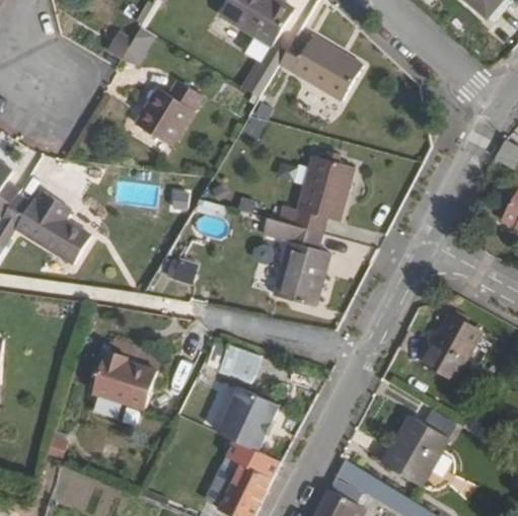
[(227,0),(218,15),(270,46),(289,14),(266,0),(227,0)]
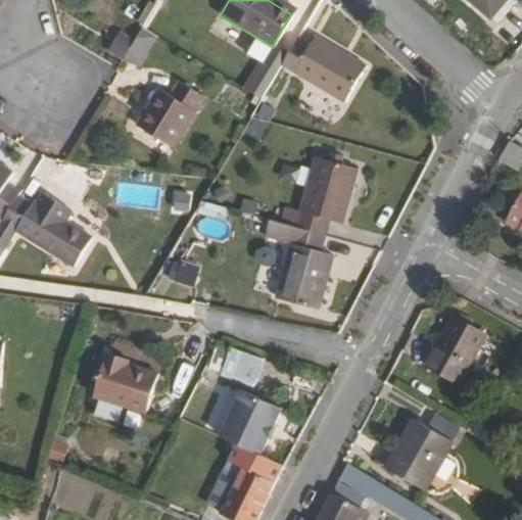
[(268,0),(291,14),(294,9),(278,0),(268,0)]
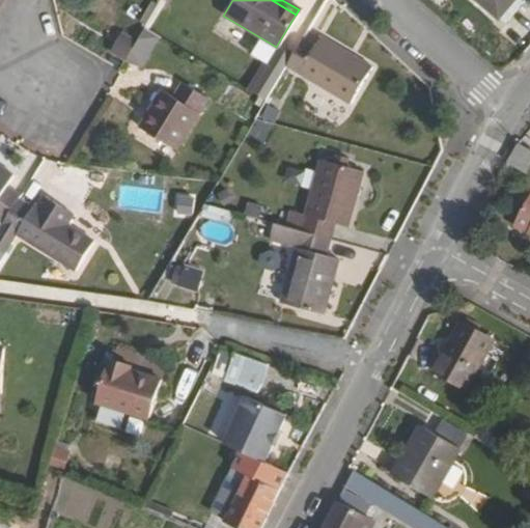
[(476,0),(502,22),(521,1),(520,0),(476,0)]
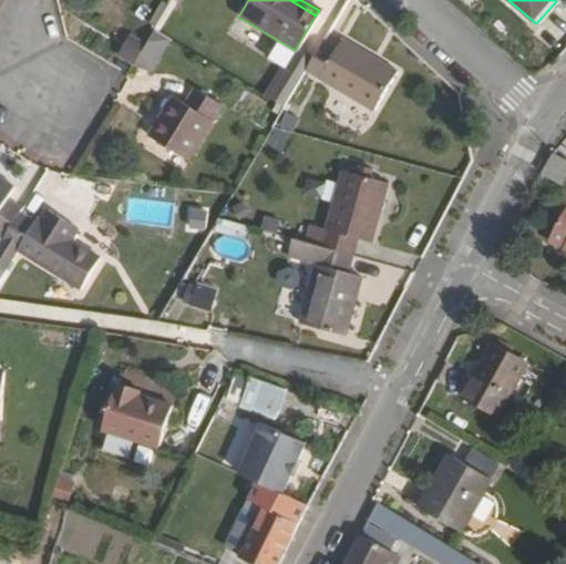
[(154,28),(166,8),(161,4),(148,23),(154,28)]
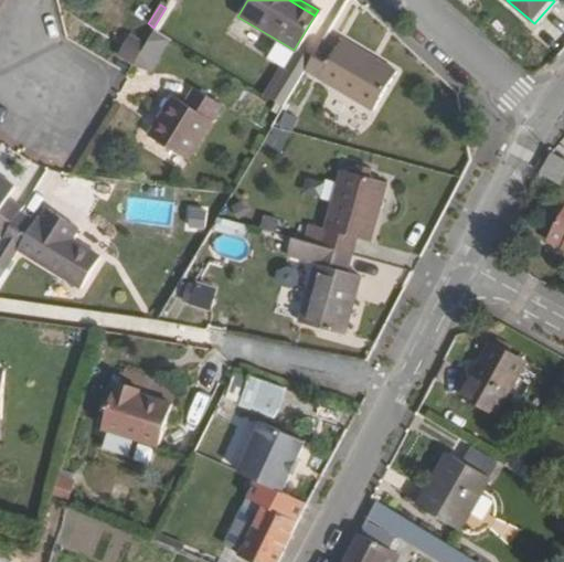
[(115,56),(131,65),(142,46),(127,36),(115,56)]
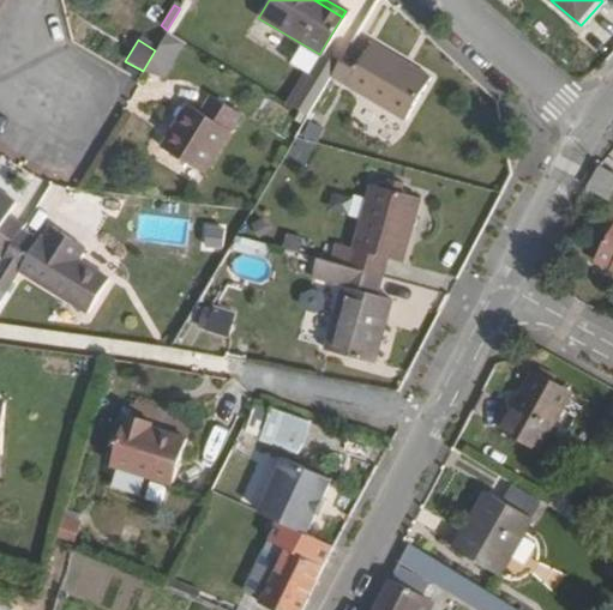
[(362,55),(347,46),(336,64),(329,76),(402,119),(427,79),(368,43),(362,55)]
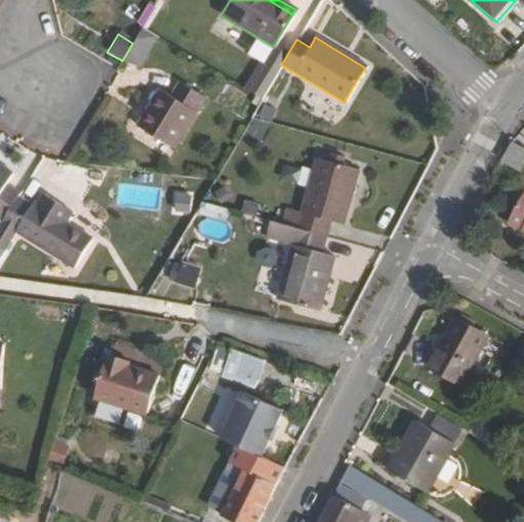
[(245,90),(260,101),(281,65),(287,54),(273,46),(245,90)]
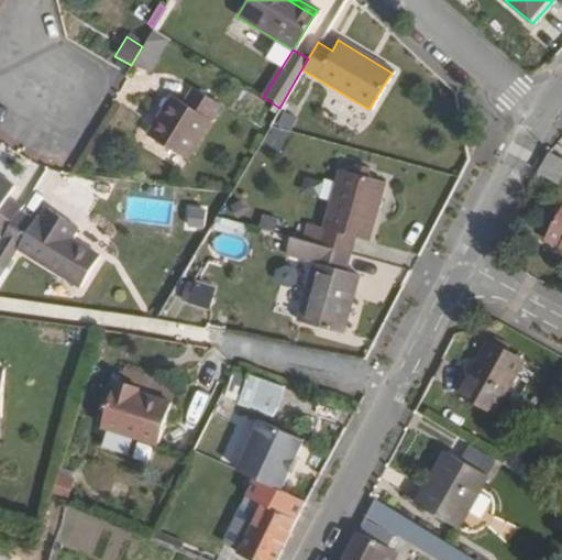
[(169,97),(145,135),(185,158),(217,106),(190,89),(180,103),(169,97)]
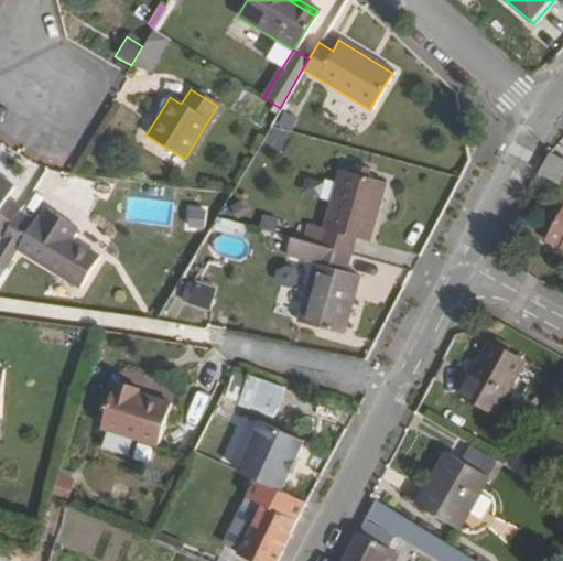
[(270,123),(260,148),(279,154),(288,130),(270,123)]
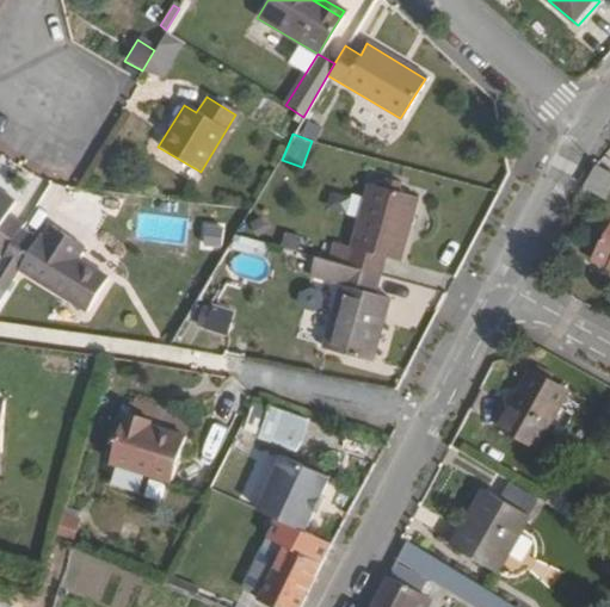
[(609,186),(609,171),(592,163),(580,185),(603,199),(609,186)]
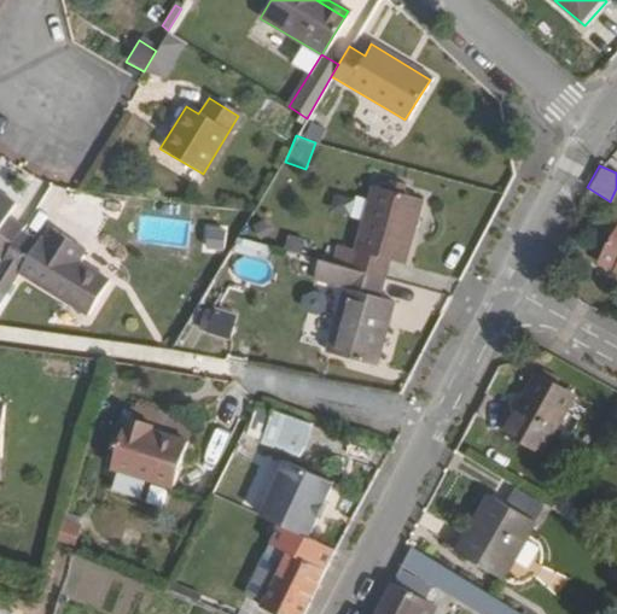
[(349,269),(382,279),(386,261),(402,265),(420,200),(372,188),(349,269)]
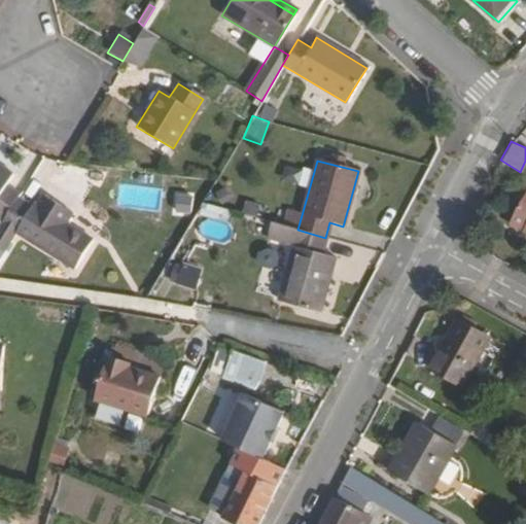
[(14,199),(18,195),(3,186),(10,175),(0,169),(0,218),(1,219),(14,199)]
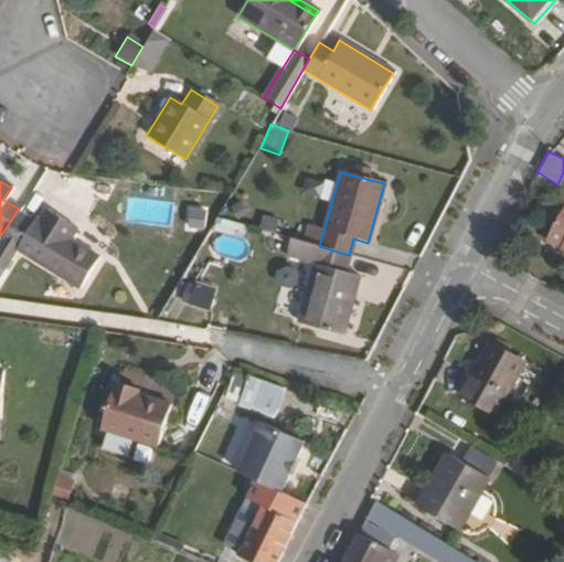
[(563,250),(563,208),(546,237),(560,244),(559,246),(563,250)]
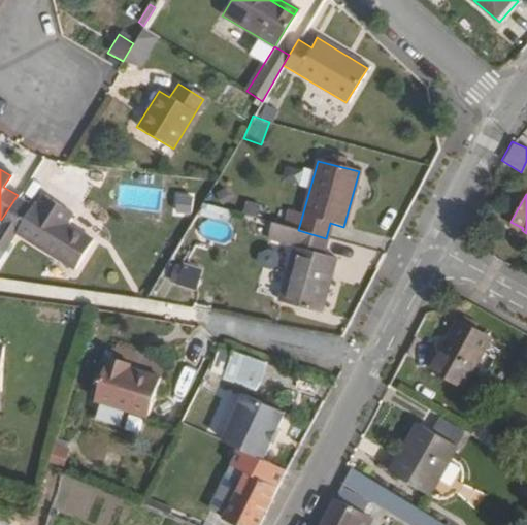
[(29,208),(14,199),(1,220),(0,222),(0,251),(12,232),(72,269),(90,241),(64,224),(70,214),(42,196),(35,206),(32,204),(29,208)]
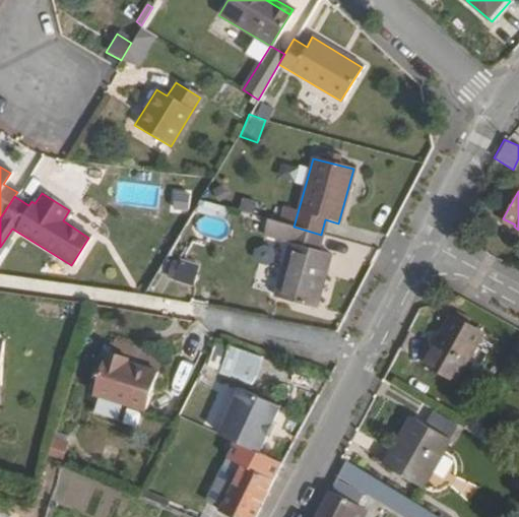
[(317,250),(321,235),(294,227),(267,220),(263,235),(289,242),(274,297),(314,308),(330,254),(317,250)]
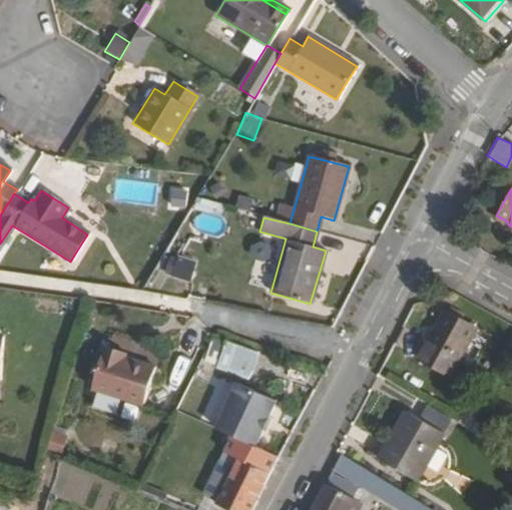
[(171,255),(166,273),(190,279),(195,261),(171,255)]
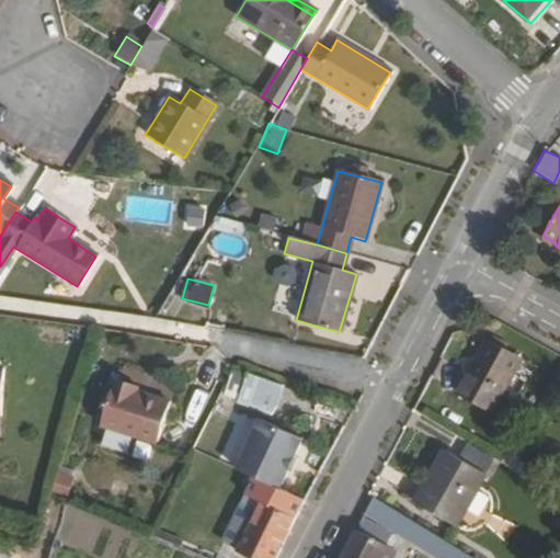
[(490,409),(520,357),(486,338),(456,389),(490,409)]
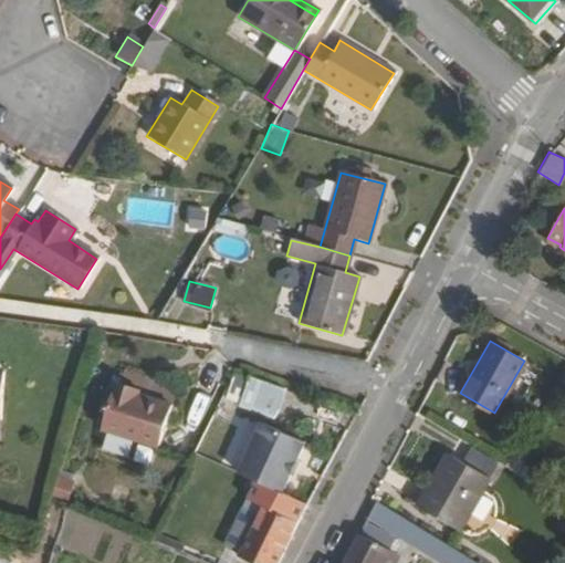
[(272,417),(282,387),(249,375),(248,379),(231,376),(226,397),(239,402),(239,406),(272,417)]
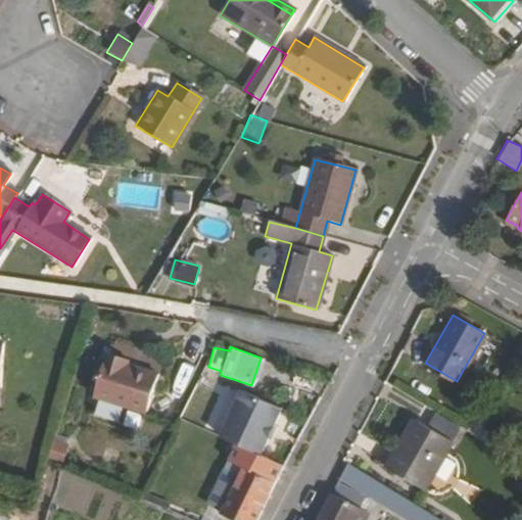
[(107,352),(94,393),(145,411),(156,374),(127,364),(128,359),(107,352)]
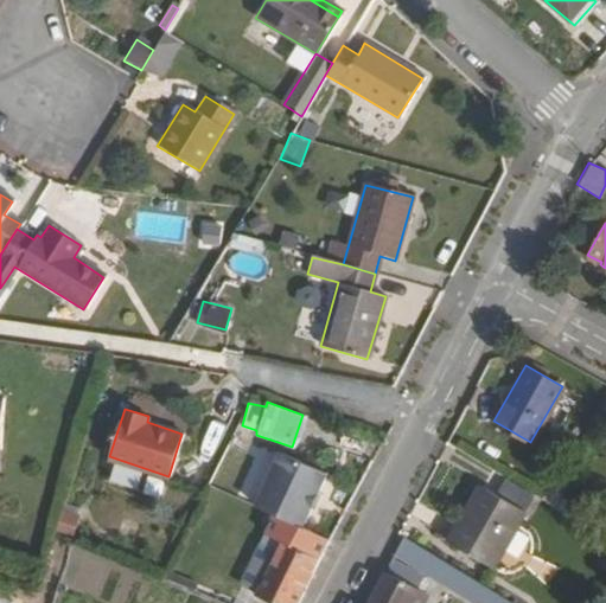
[(253,508),(299,530),(308,511),(305,508),(312,494),(316,496),(324,479),(279,455),(253,508)]
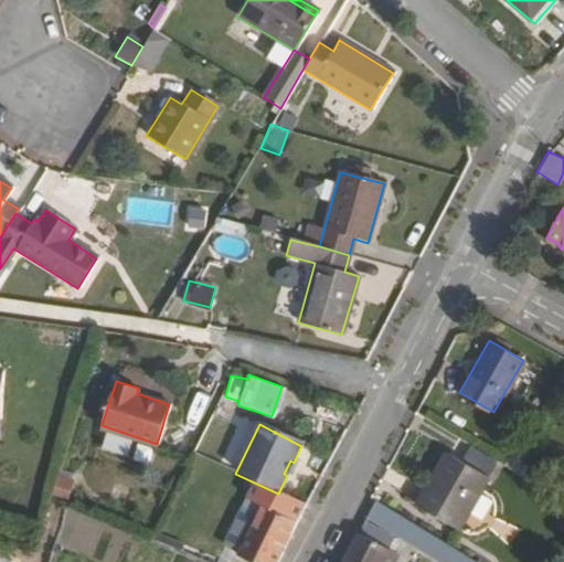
[(487,476),(447,451),(416,502),(456,527),(487,476)]
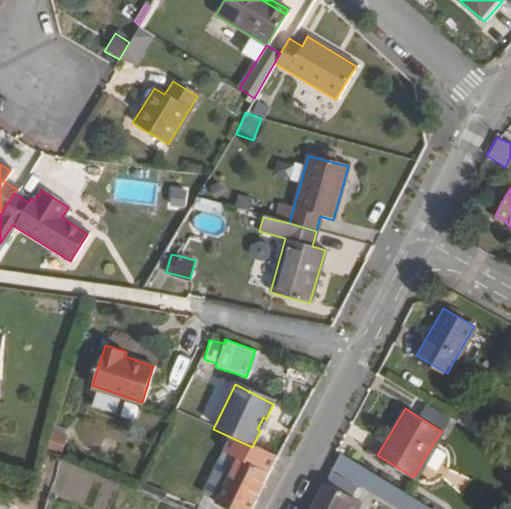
[(225,508),(249,508),(273,462),(241,446),(239,449),(230,444),(220,466),(228,472),(213,503),(225,508)]
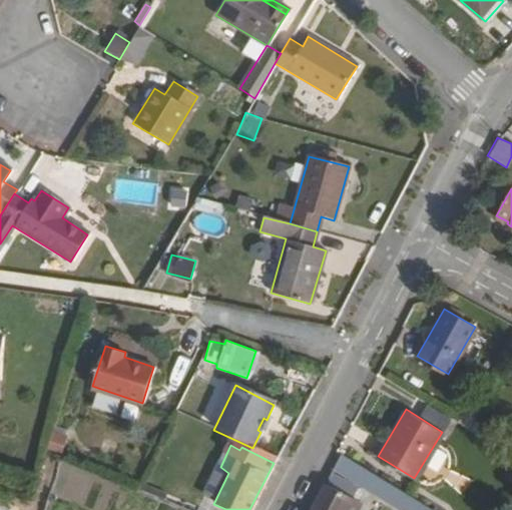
[(433,509),(340,452),(332,467),(404,509),(433,509)]
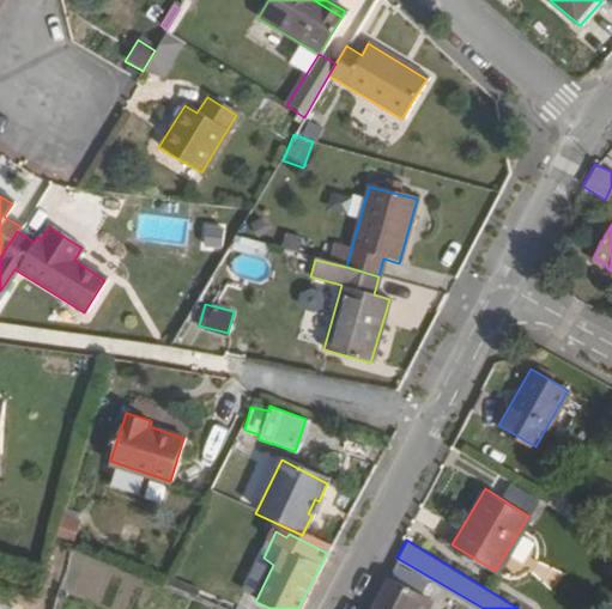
[(394,562),(370,608),(411,608),(419,592),(418,592),(424,580),(394,562)]
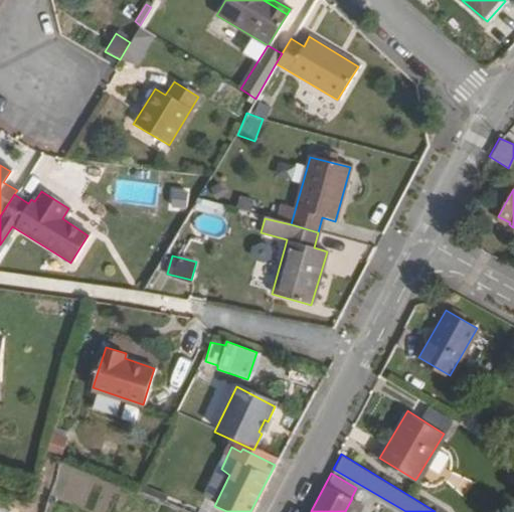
[(86,511),(52,503),(49,511),(86,511)]
